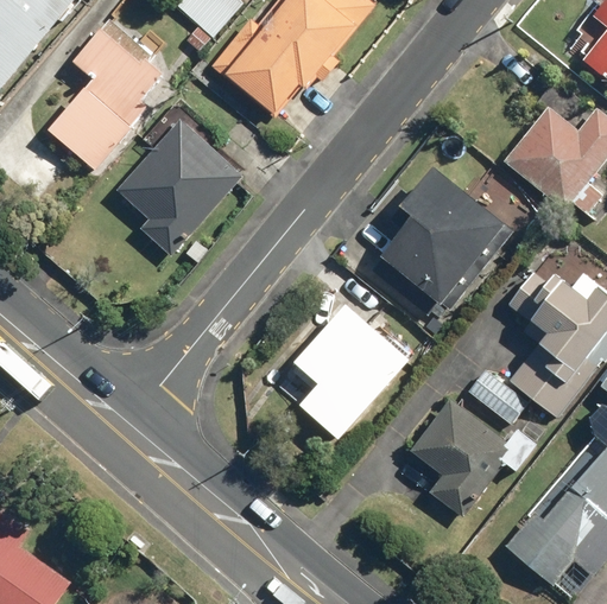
[(0,87),(75,0),(0,0),(0,87)]
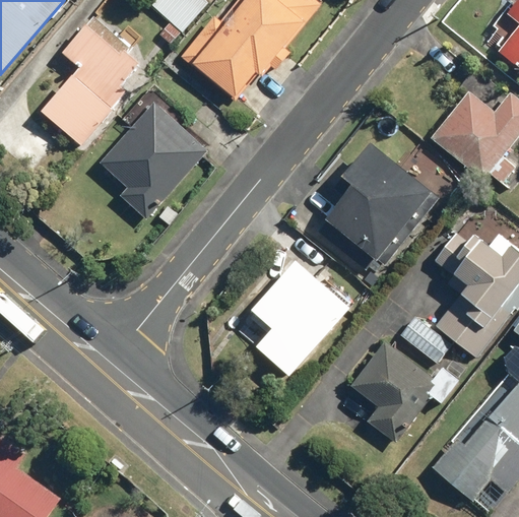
[(207,0),(155,0),(152,4),(183,29),(207,0)]
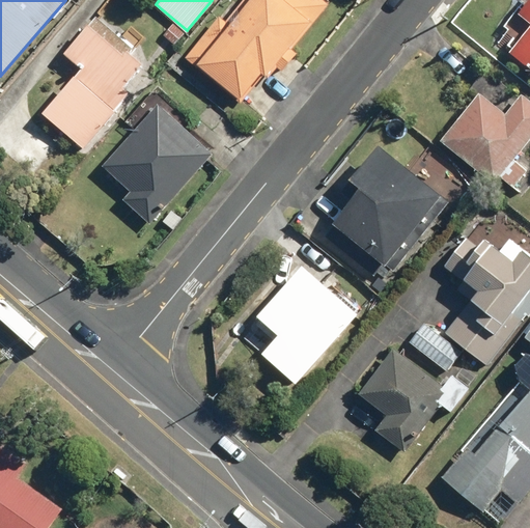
[(218,11),(182,57),(239,102),(260,75),(266,78),(327,2),(324,0),(240,0),(226,18),(218,11)]
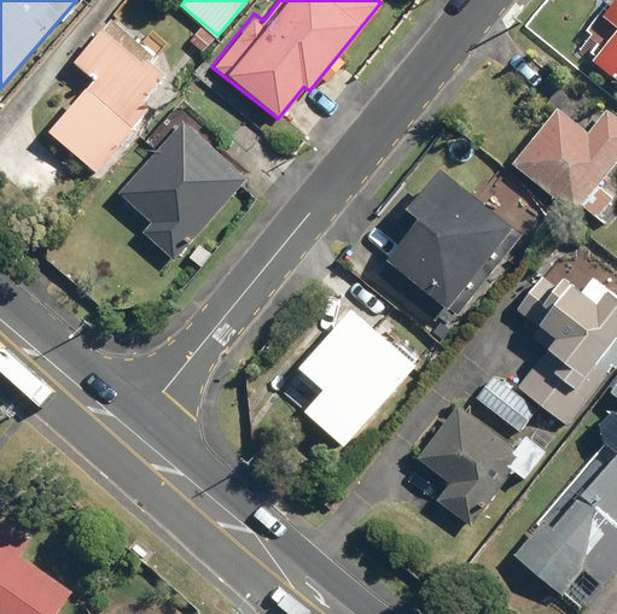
[(613,0),(600,17),(616,29),(591,60),(616,80),(616,0),(613,0)]
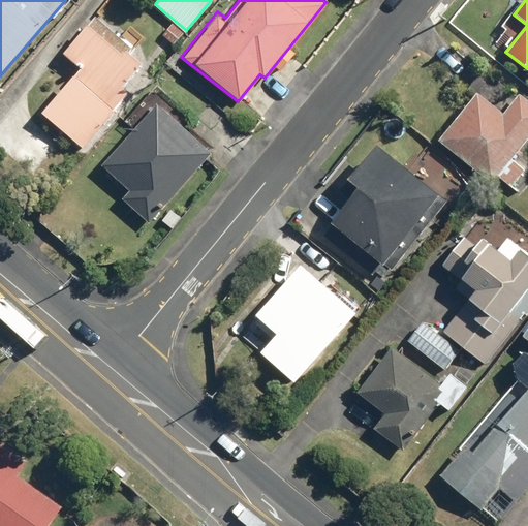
[(39,113),(82,148),(127,93),(121,88),(146,59),(93,16),(62,54),(79,67),(39,113)]
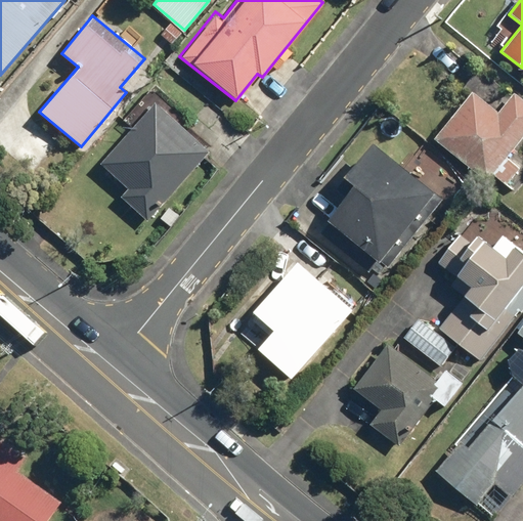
[(471,91),(432,139),(486,182),(491,176),(505,186),(521,166),(509,156),(522,137),(522,100),(513,93),(497,113),(471,91)]
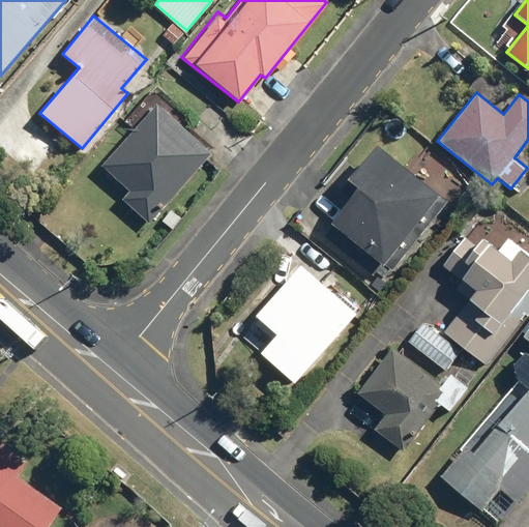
[(120,198),(148,224),(212,153),(156,103),(99,165),(127,191),(120,198)]
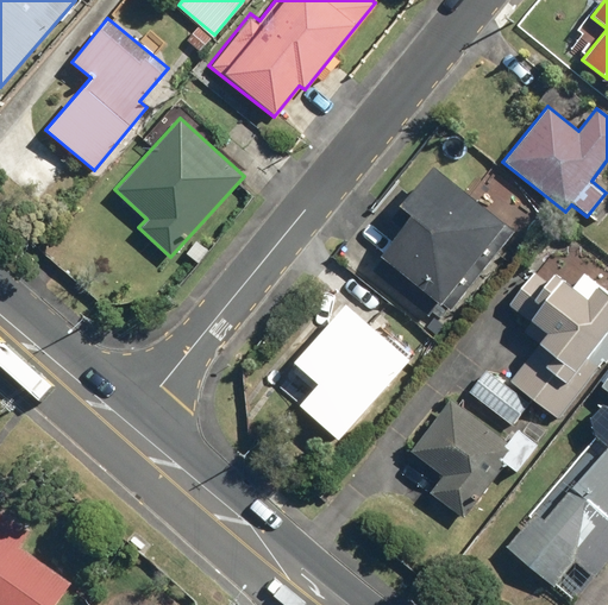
[(440,326),(515,229),(433,165),(390,219),(402,228),(369,270),(440,326)]
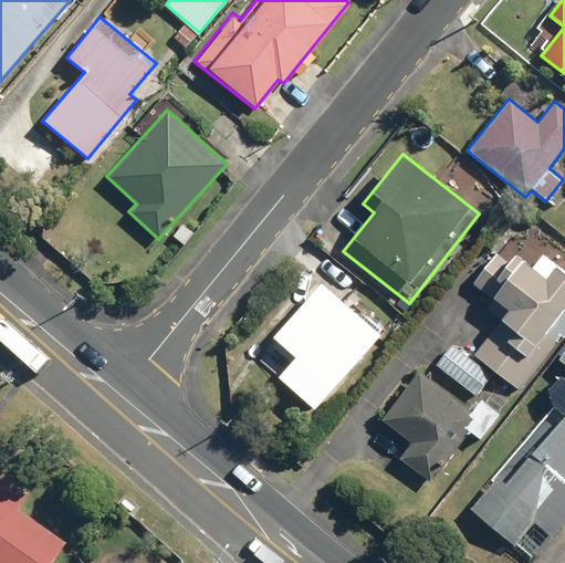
[(473,354),(518,388),(555,340),(546,332),(564,308),(564,273),(541,256),(533,266),(516,253),(509,262),(497,252),(471,283),(493,300),(485,309),(500,320),(473,354)]
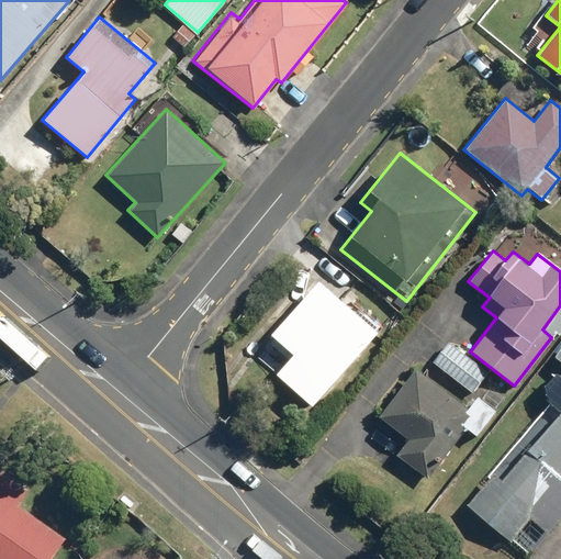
[(273,376),(311,409),(378,333),(317,279),(267,336),(290,357),(273,376)]
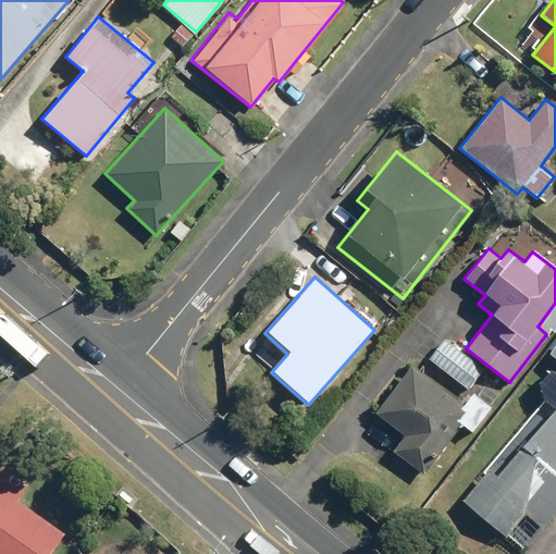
[(444,337),(429,357),(468,388),(483,368),(444,337)]
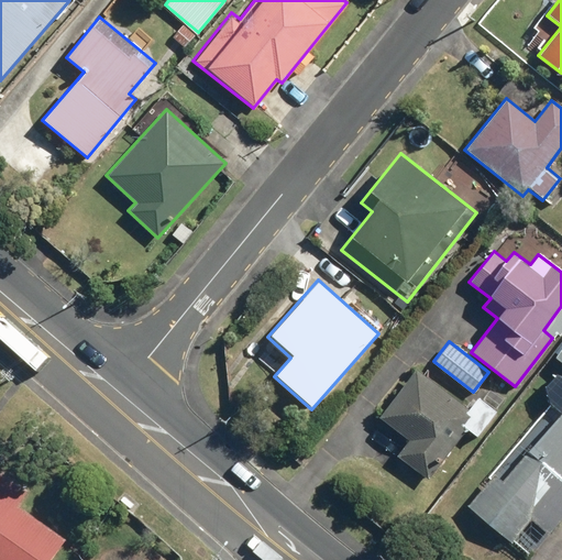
[(561,363),(561,392),(464,504),(511,545),(532,522),(547,535),(561,517),(561,349),(554,359),(561,363)]
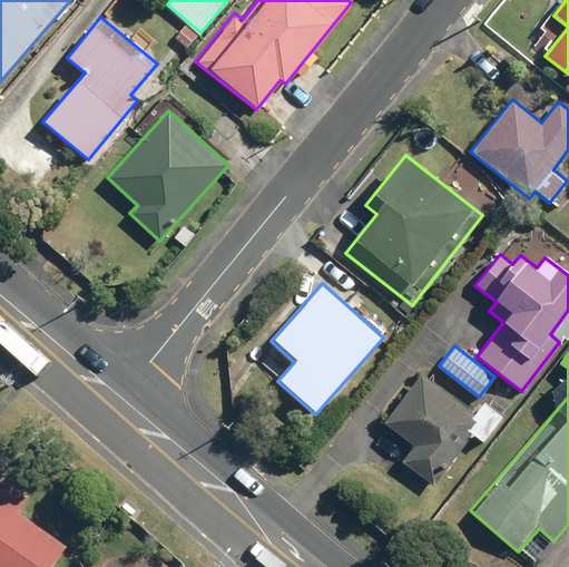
[(401,460),(433,486),(484,420),(422,372),(382,423),(412,446),(401,460)]
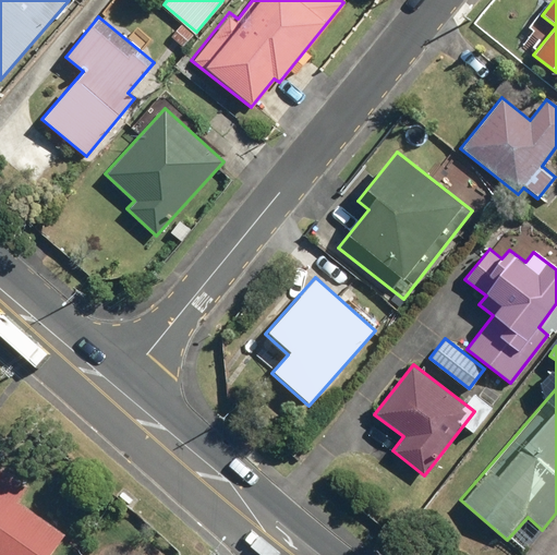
[(0,554),(49,554),(64,533),(17,501),(27,486),(0,467),(0,554)]
